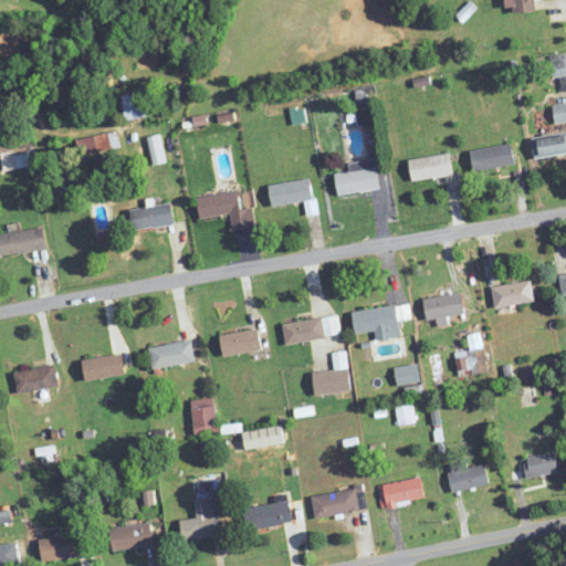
[(505,0),(506,13),(536,11),(535,0),(505,0)]
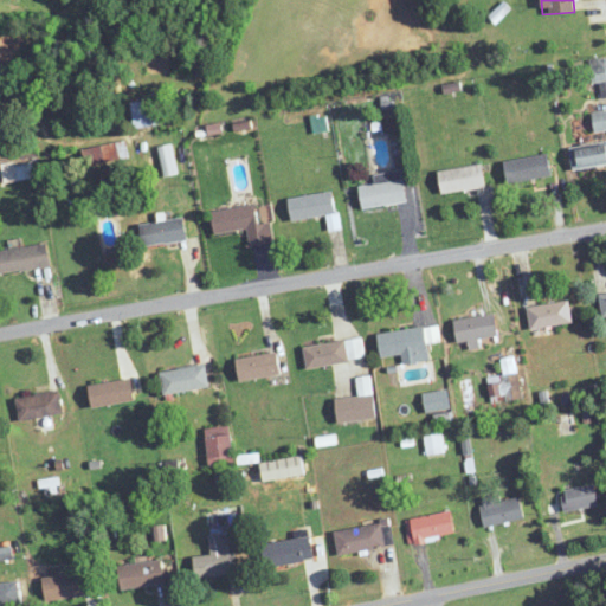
[(605,58),(590,62),(593,83),(605,79),(605,58)]
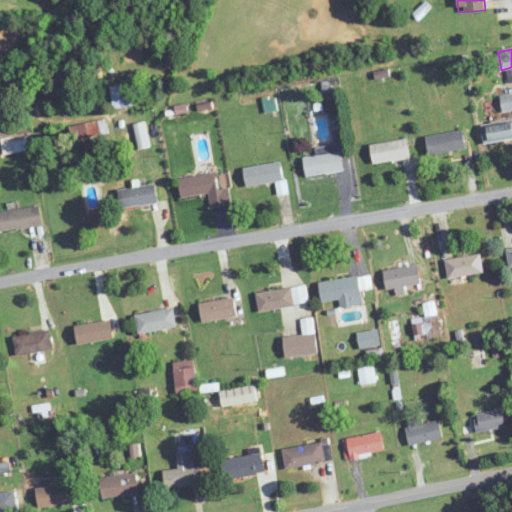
[(115,109),(135,105),(130,83),(110,87),(115,109)]
